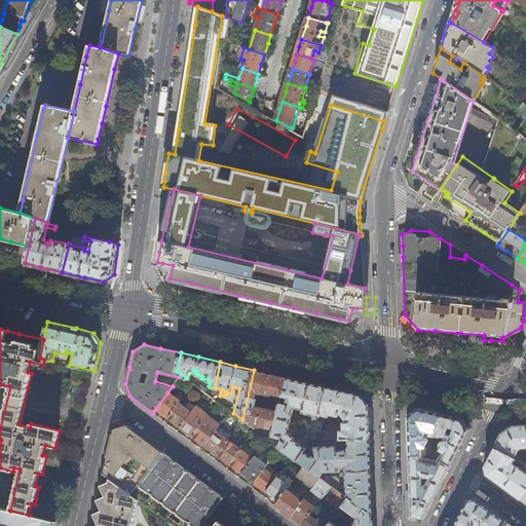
[(282,396),(287,377),(270,373),(254,370),(242,419),(243,420),(252,426),(252,425),(274,429),(278,411),(257,406),(260,393),(269,396),(268,398),(270,399),(270,400),(276,402),(276,404),(280,405),(280,403),(282,396)]
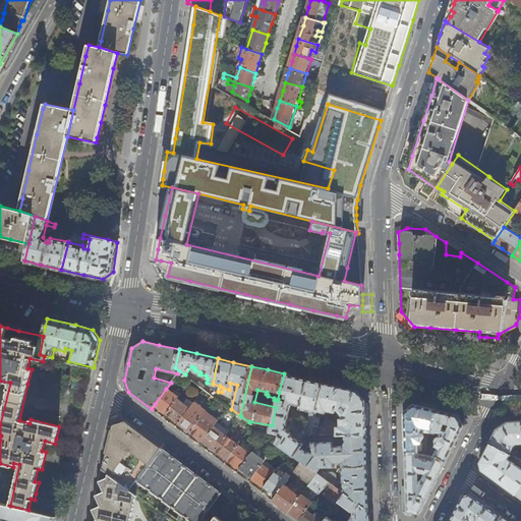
[(302,378),(284,373),(279,392),(288,395),(287,401),(278,399),(278,401),(276,407),(272,425),(270,432),(279,435),(278,440),(277,443),(278,444),(290,452),(294,456),(295,456),(301,447),(303,444),(291,435),(292,432),(286,428),(291,405),(294,404),(300,406),(299,408),(309,411),(308,418),(308,419),(305,433),(310,435),(312,432),(313,426),(324,383),(323,383),(323,380),(308,375),(307,380),(302,378)]
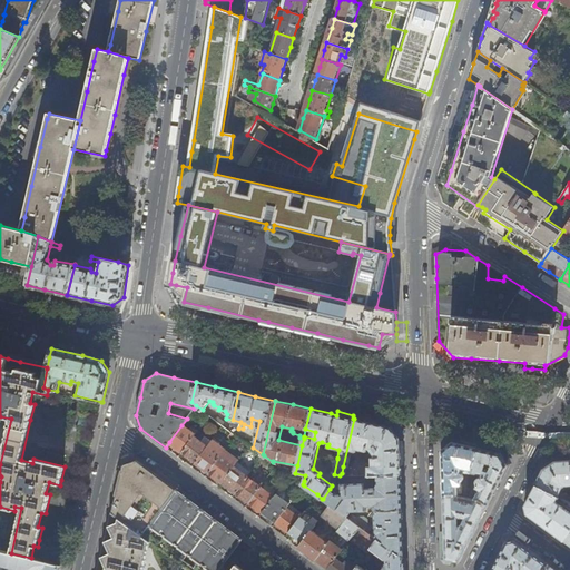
[(223,425),(225,428),(227,425),(225,423),(225,422),(218,416),(216,420),(223,425)]
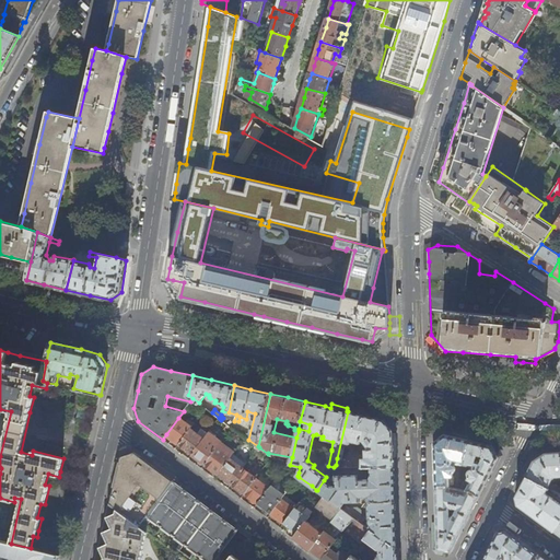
[(365,416),(348,411),(337,458),(342,459),(346,443),(350,444),(351,442),(360,444),(361,441),(363,441),(368,446),(368,450),(364,450),(364,457),(361,458),(361,467),(371,467),(394,466),(393,446),(393,431),(384,420),(365,416)]
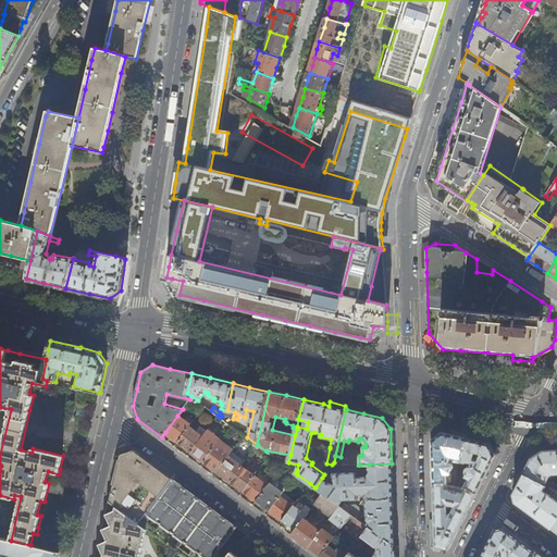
[(185,420),(177,416),(165,432),(171,436),(177,442),(189,426),(194,421),(187,417),(185,420)]
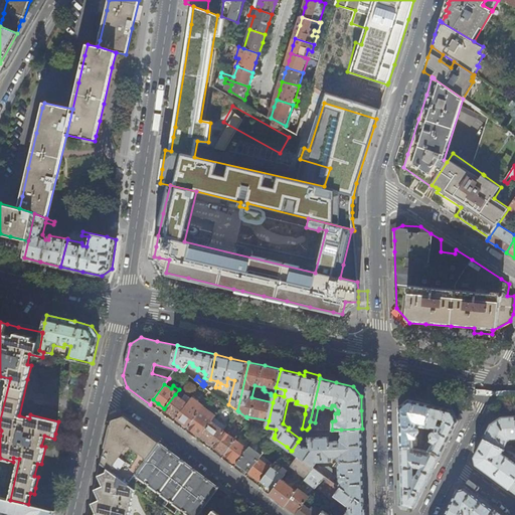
[(187,403),(175,394),(164,408),(169,412),(176,417),(187,403)]
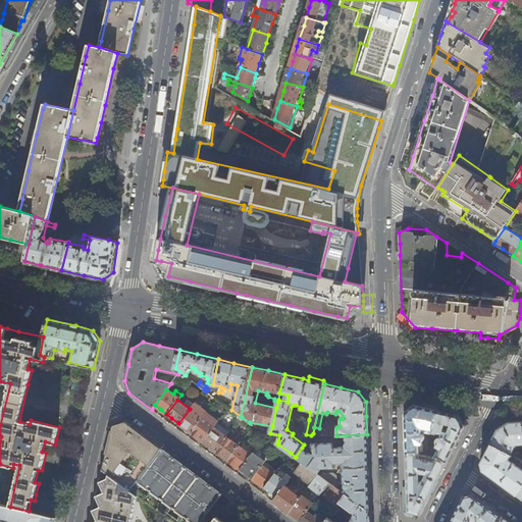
[(191,432),(207,412),(195,403),(190,409),(178,423),(185,427),(191,432)]
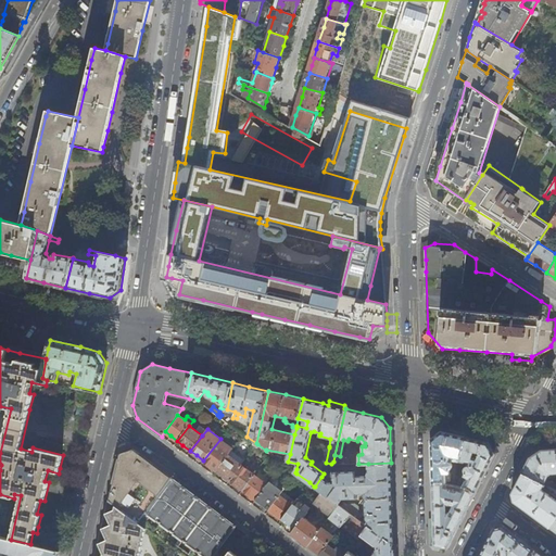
[(459,460),(466,437),(451,433),(441,431),(431,440),(431,458),(432,483),(445,482),(445,480),(449,480),(449,470),(451,468),(451,465),(451,464),(450,460),(451,458),(459,460)]
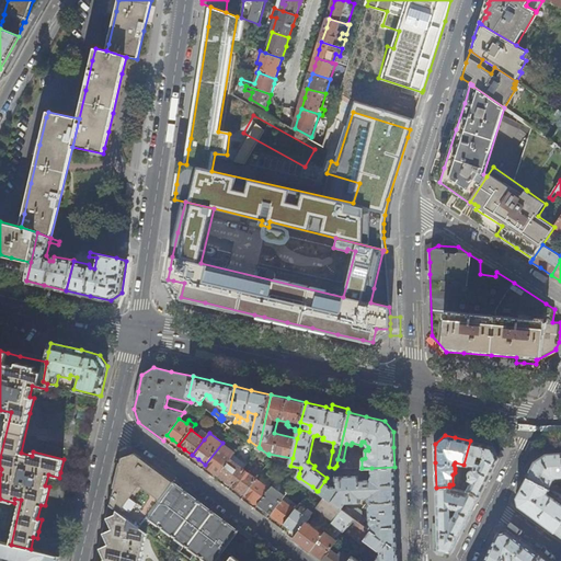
[(222,443),(205,465),(213,470),(218,474),(235,454),(238,449),(225,439),(222,443)]
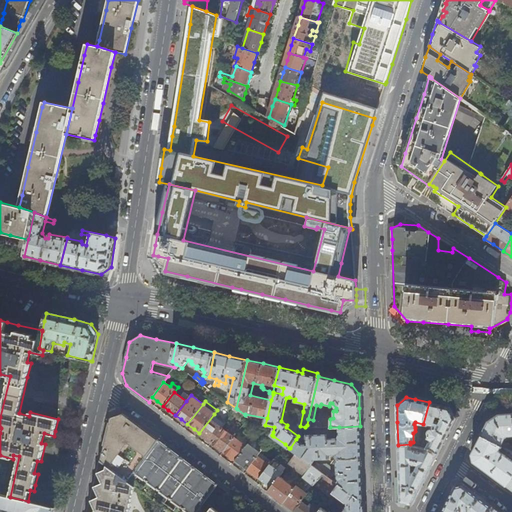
[(430,440),(430,442),(424,440),(422,446),(427,447),(427,448),(438,454),(447,435),(448,434),(456,419),(451,407),(434,403),(429,402),(423,424),(429,426),(430,428),(428,429),(426,432),(427,434),(428,436),(427,439),(430,440)]
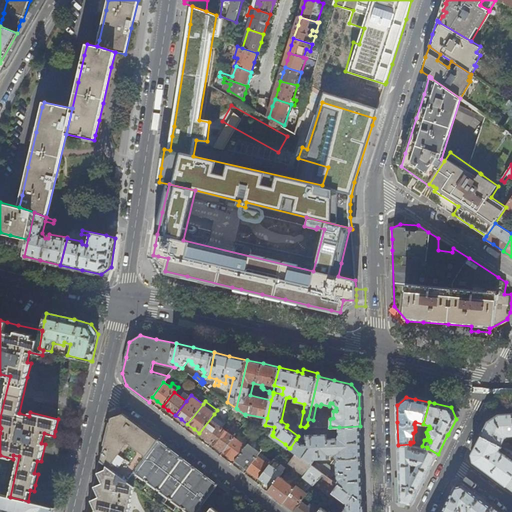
[(248,418),(245,415),(237,409),(231,416),(243,425),(248,418)]
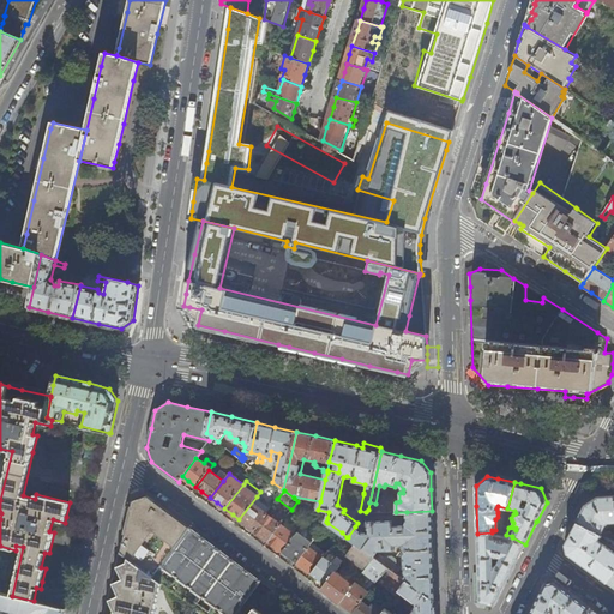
[(121,553),(127,558),(154,577),(191,528),(167,511),(148,495),(144,497),(140,499),(133,501),(121,553)]
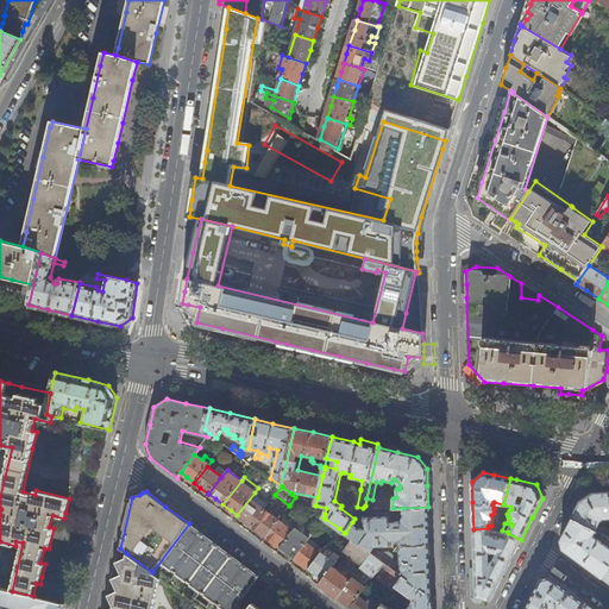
[(603,520),(608,519),(608,491),(594,493),(581,501),(572,519),(596,532),(608,538),(608,531),(598,526),(601,521),(603,520)]
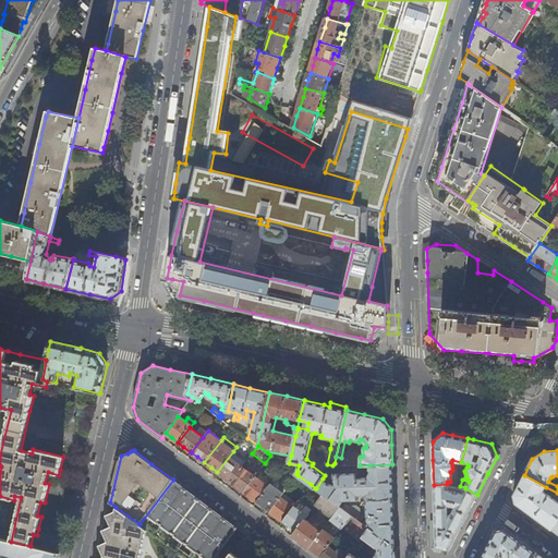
[(233,451),(217,472),(225,477),(230,482),(242,466),(246,461),(233,451)]
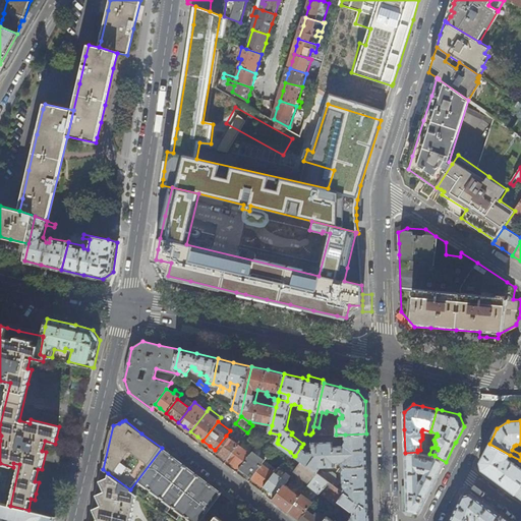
[(366,433),(345,435),(345,443),(343,446),(338,446),(338,444),(334,444),(334,442),(311,443),(311,452),(307,452),(301,447),(295,456),(302,461),(317,472),(321,468),(335,467),(335,463),(343,463),(343,468),(367,466),(366,451),(366,433)]
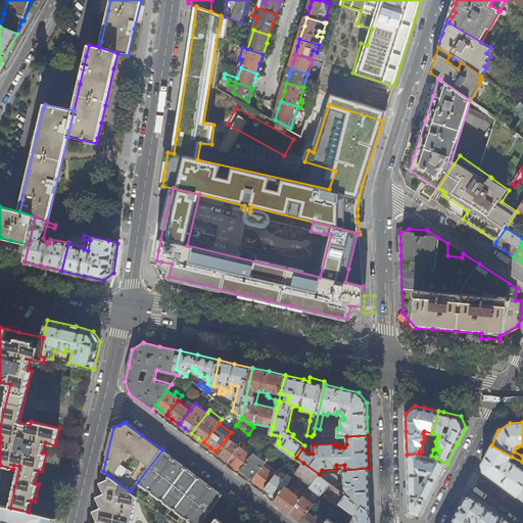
[(239,446),(227,437),(216,452),(221,456),(228,461),(239,446)]
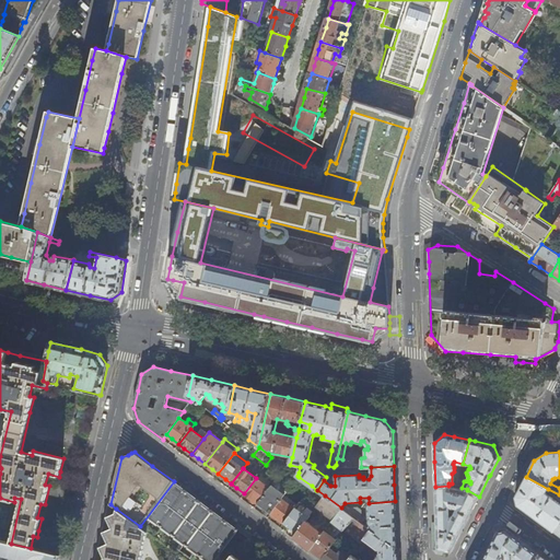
[(559,503),(546,492),(548,489),(526,477),(521,487),(515,498),(517,505),(533,516),(553,532),(559,522),(559,503)]
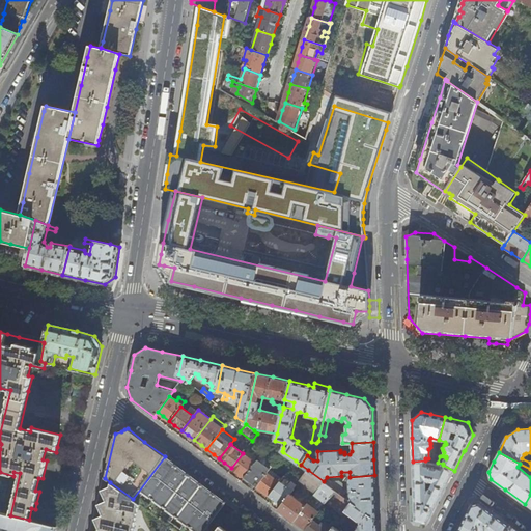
[(255,463),(243,453),(231,468),(236,472),(244,477),(255,463)]
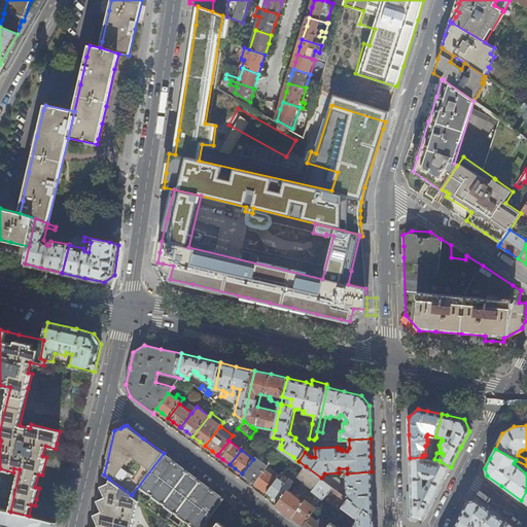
[(258,452),(253,459),(242,473),(248,478),(255,483),(266,469),(271,463),(266,459),(268,456),(258,452)]
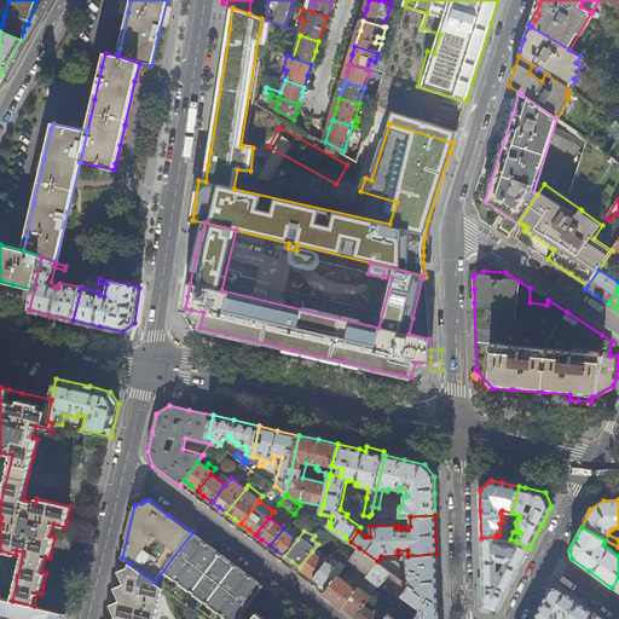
[(192,532),(155,582),(163,588),(206,618),(238,618),(264,586),(227,559),(192,532)]
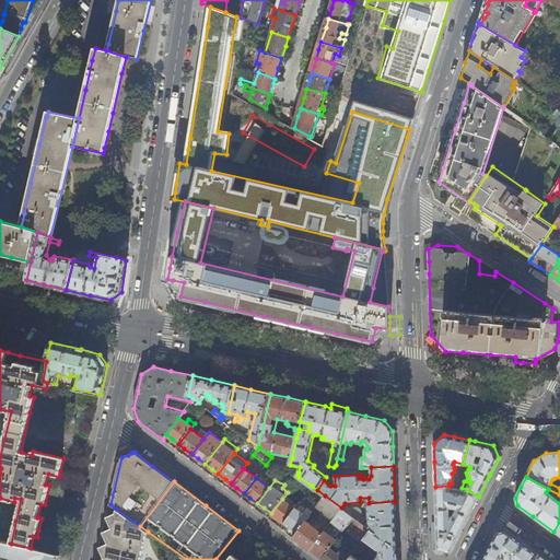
[(448,491),(448,486),(435,487),(436,516),(438,549),(451,552),(467,521),(479,497),(467,490),(464,494),(458,493),(458,494),(454,493),(454,492),(448,491)]
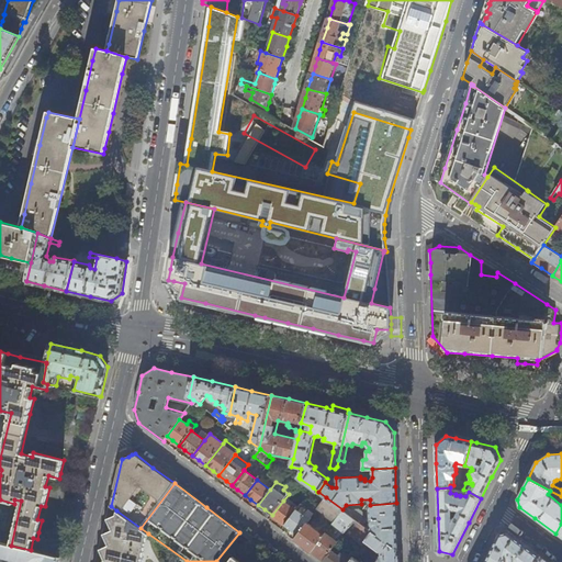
[(344,510),(343,509),(326,497),(317,509),(335,521),(344,510)]
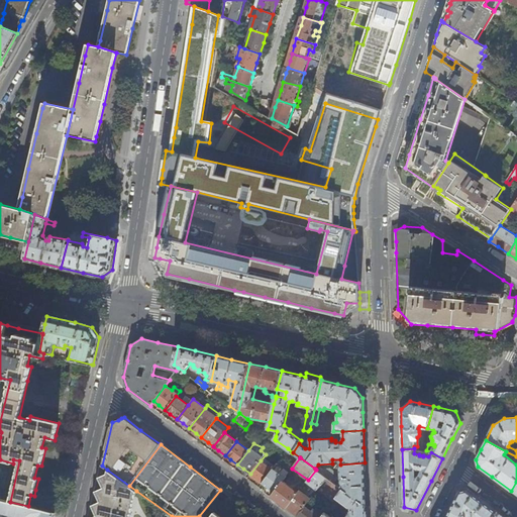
[(266,486),(266,492),(271,496),(283,481),(289,473),(280,466),(283,461),(280,459),(275,466),(263,483),(266,486)]
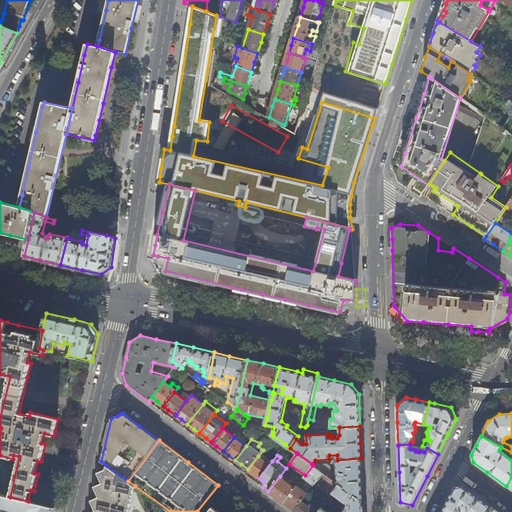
[(265,462),(258,456),(248,469),(253,473),(260,478),(272,461),(268,458),(265,462)]
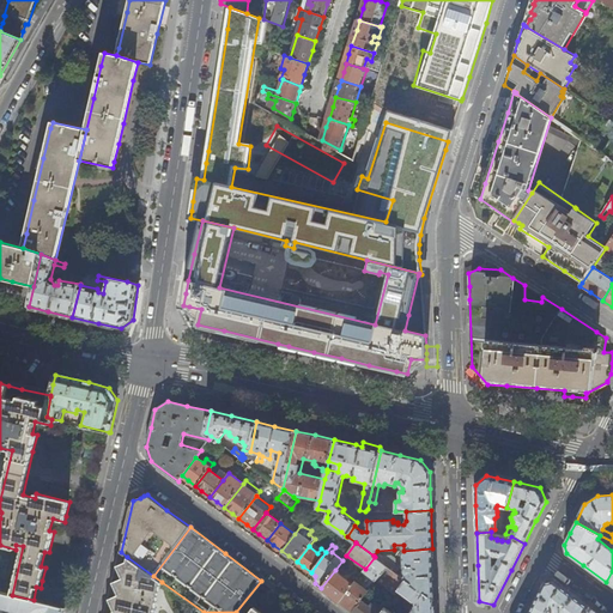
[(432,548),(404,551),(405,569),(407,569),(406,570),(405,572),(406,574),(404,577),(406,580),(434,600),(432,568),(432,548)]
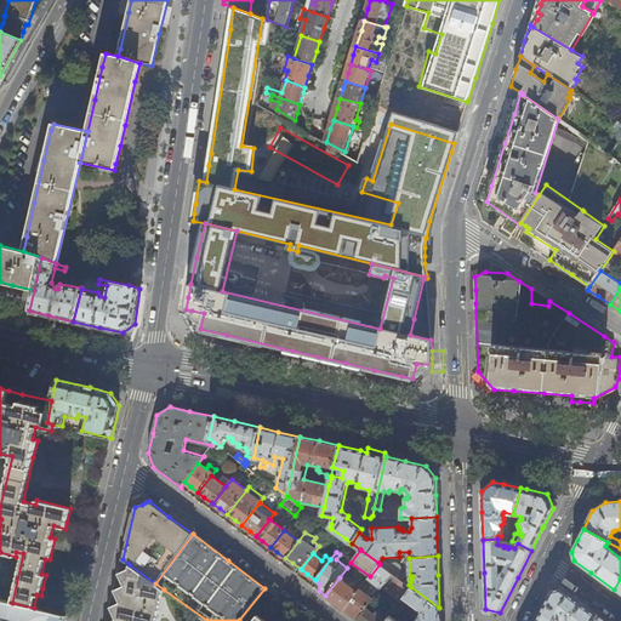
[(397,563),(391,565),(388,564),(385,568),(392,573),(393,574),(399,565),(397,563)]
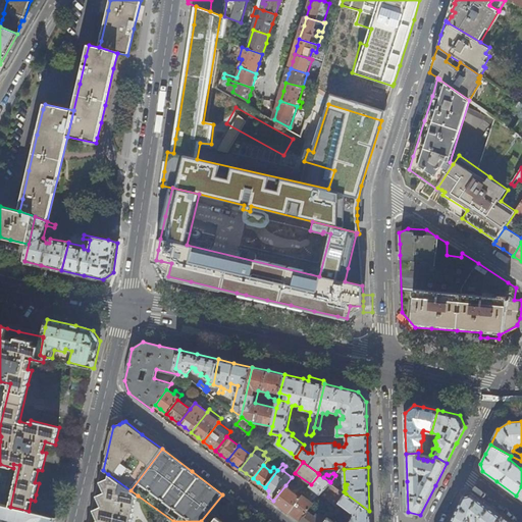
[(131,521),(138,496),(131,490),(108,474),(107,478),(100,482),(104,492),(102,493),(96,497),(101,506),(93,511),(97,520),(93,521),(131,521)]
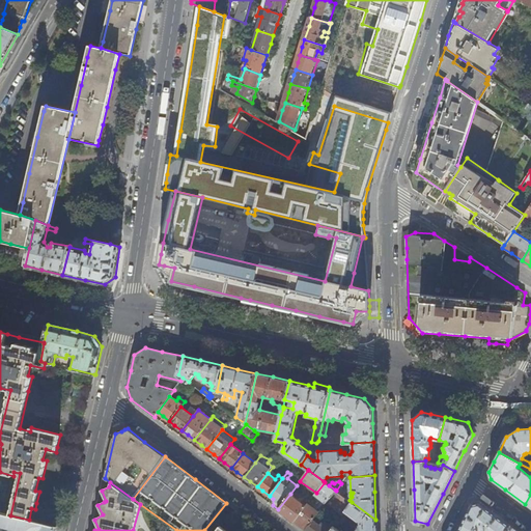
[(329,485),(325,482),(316,493),(314,495),(326,503),(326,502),(335,490),(329,485)]
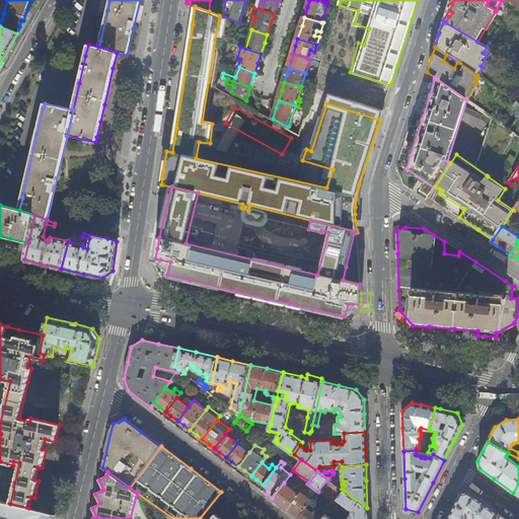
[(338,482),(335,479),(335,473),(334,472),(328,479),(337,485),(338,482)]
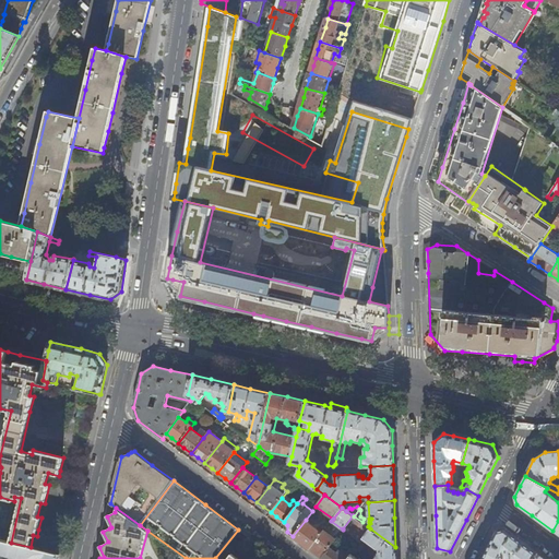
[(354,516),(353,515),(343,528),(358,539),(356,543),(354,542),(348,549),(349,549),(347,552),(344,550),(340,555),(335,551),(339,546),(333,542),(330,546),(321,558),(323,558),(347,558),(352,554),(355,550),(370,528),(368,526),(363,522),(354,516)]
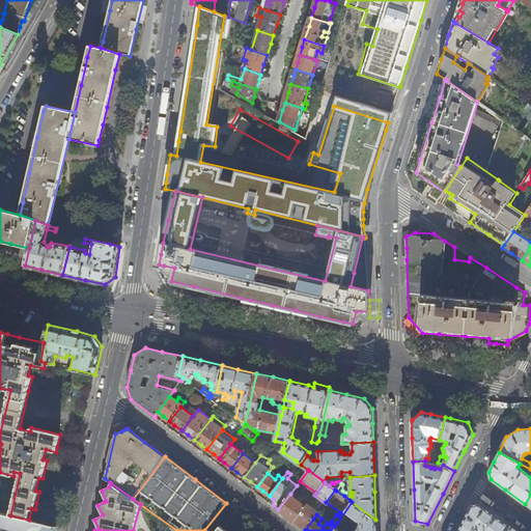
[(303,503),(290,494),(278,509),(287,516),(295,522),(304,509),(310,501),(307,498),(303,503)]
